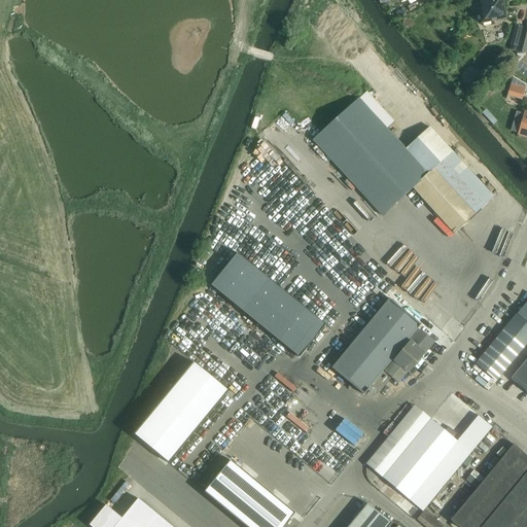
[(481,24),(504,20),(500,0),(483,0),(476,1),(477,3),(473,3),(472,6),(472,9),(476,11),(478,10),(481,24)]
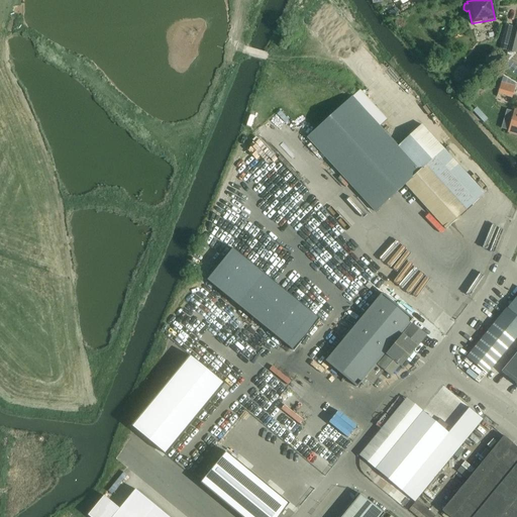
[(507,45),(511,27),(505,26),(500,44),(507,45)]
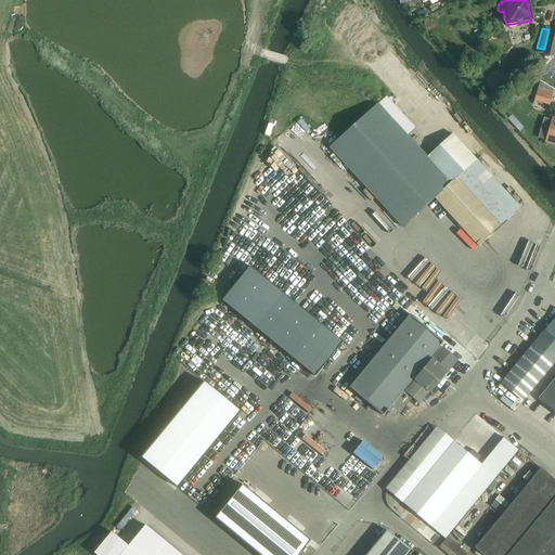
[(554,44),(554,43),(554,30),(551,30),(544,55),(551,56),(554,44)]
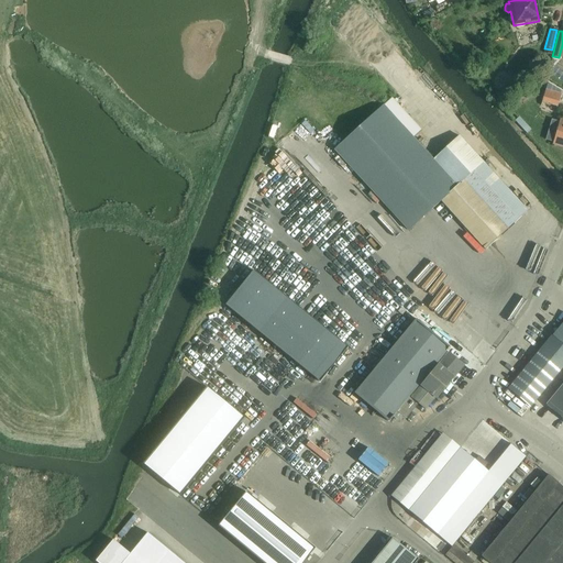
[(558,107),(561,95),(545,90),(542,102),(558,107)]
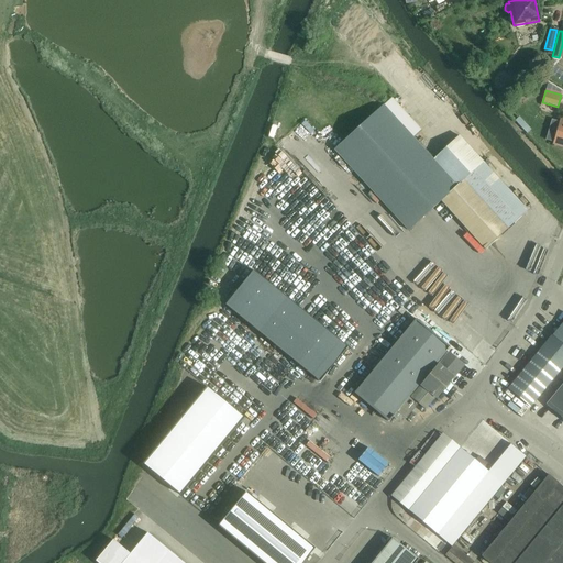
[(334,150),(372,192),(408,232),(441,202),(485,251),(527,212),(459,136),(433,161),(383,106),(337,147),(334,150)]
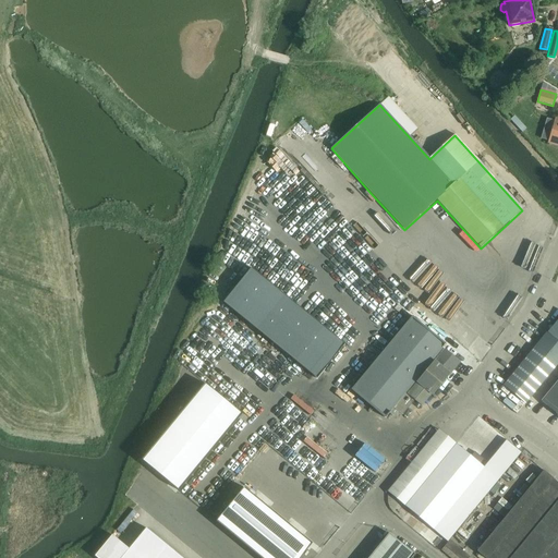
[(557,119),(555,119),(553,126),(555,128),(553,136),(550,135),(548,144),(557,146),(557,119)]
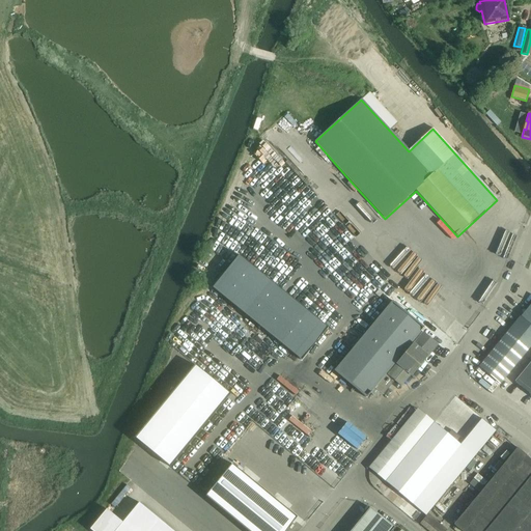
[(239,255),(213,287),(301,360),(328,328),(239,255)]
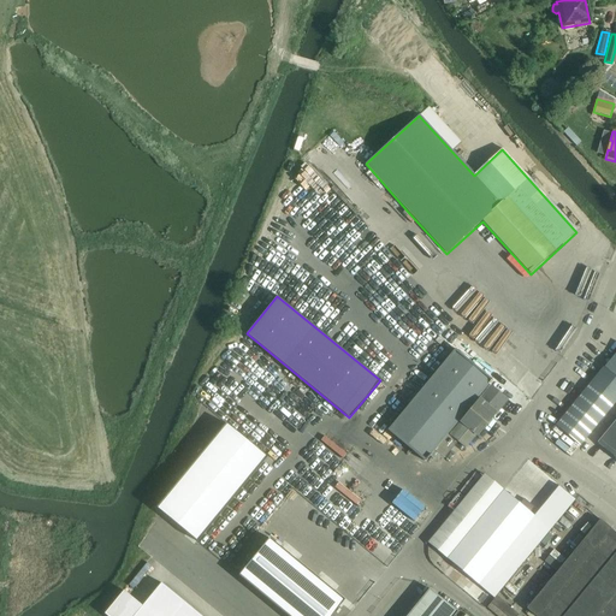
[(410,404),(388,431),(425,462),(430,456),(433,458),(438,458),(440,455),(444,457),(457,442),(465,448),(474,436),(477,437),(507,401),(490,386),(489,388),(487,386),(492,381),(455,350),(410,404)]
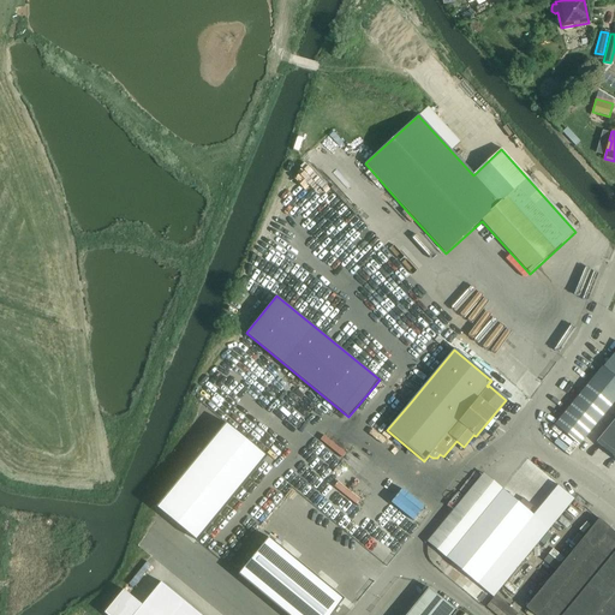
[(566,411),(554,425),(578,446),(614,400),(614,374),(604,365),(566,411)]
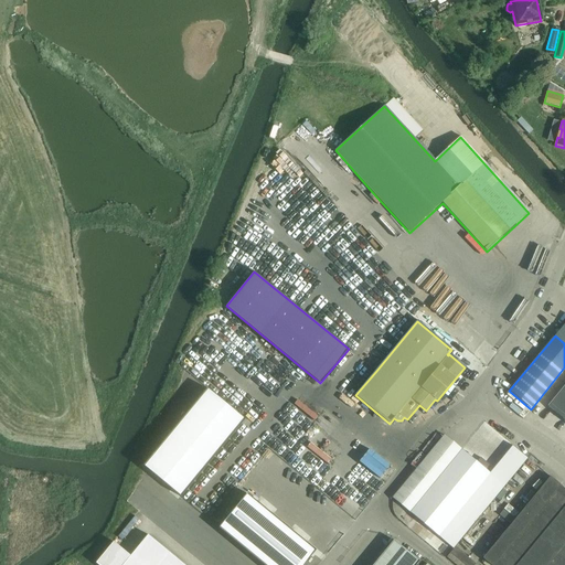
[(564,385),(547,407),(564,422),(564,385)]
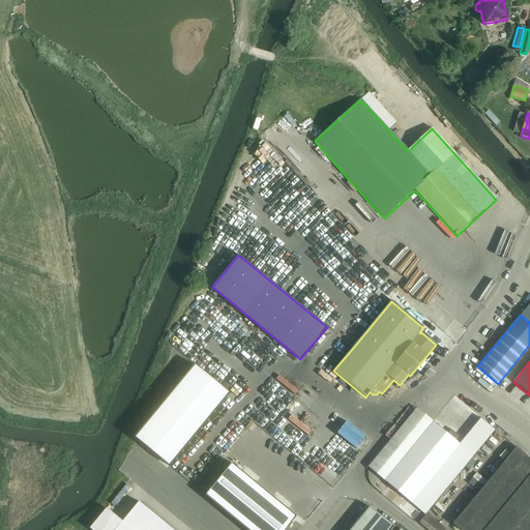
[(190,362),(133,440),(164,466),(225,390),(190,362)]
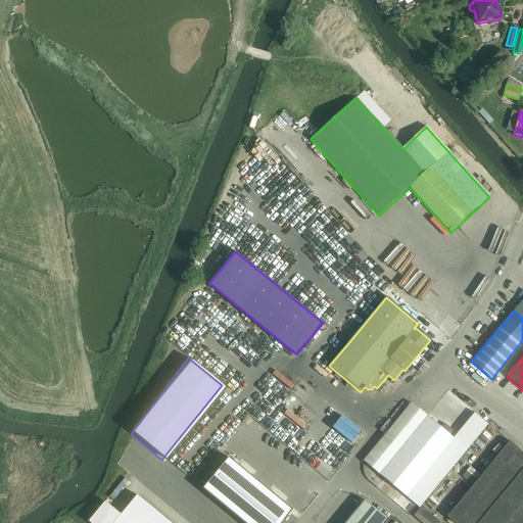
[(364,462),(401,492),(420,508),(467,449),(450,435),(454,431),(444,424),(441,428),(411,403),(364,462)]
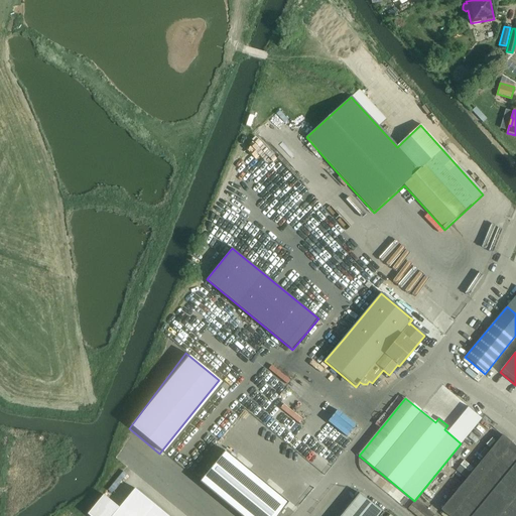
[(515,515),(515,447),(502,436),(440,511),(445,515),(515,515)]
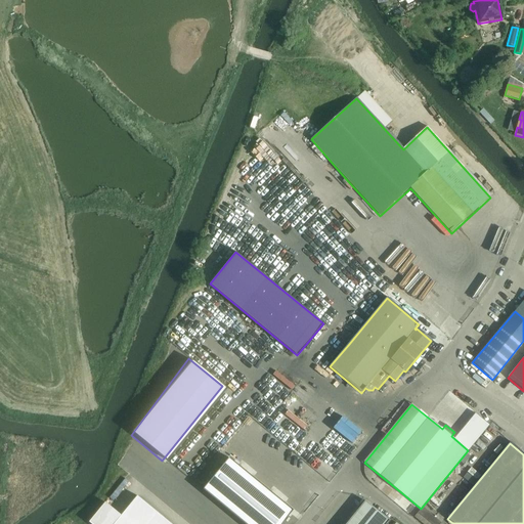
[(229,459),(203,490),(244,523),(281,523),(293,511),(229,459)]
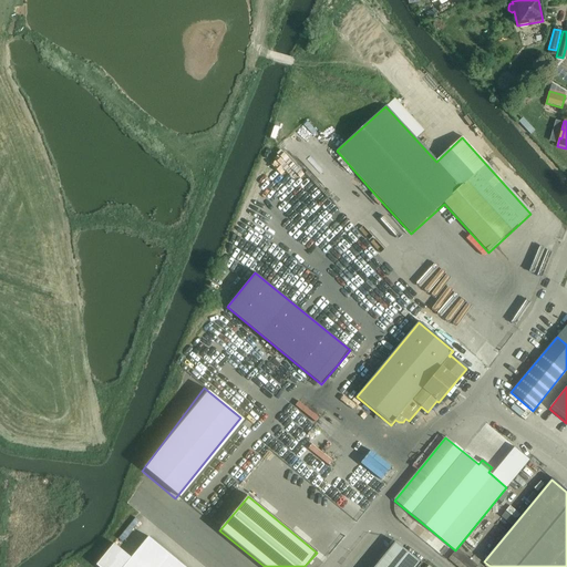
[(114,544),(96,565),(98,566),(185,566),(148,537),(131,558),(114,544)]
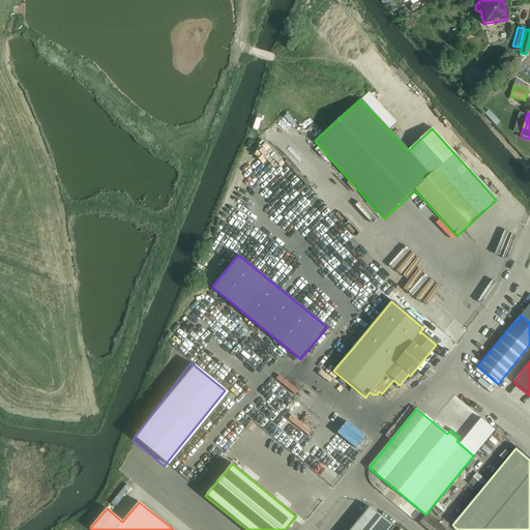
[(390,529),(393,526),(370,506),(350,529),(390,529)]
